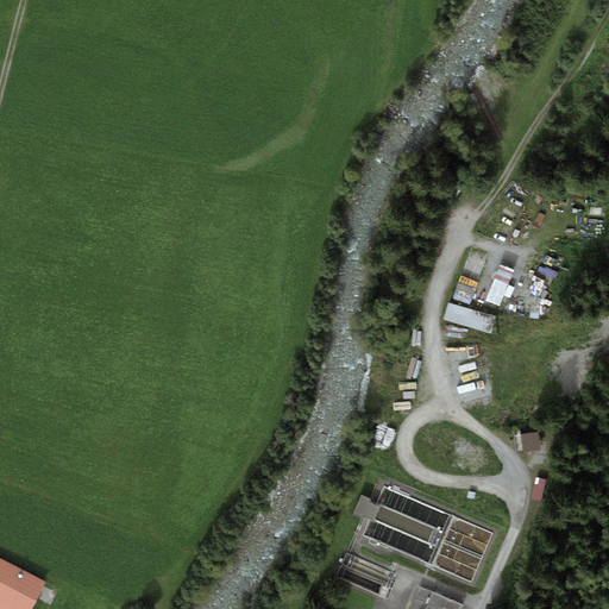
[(540,276),(558,281),(560,267),(542,263),(540,276)]
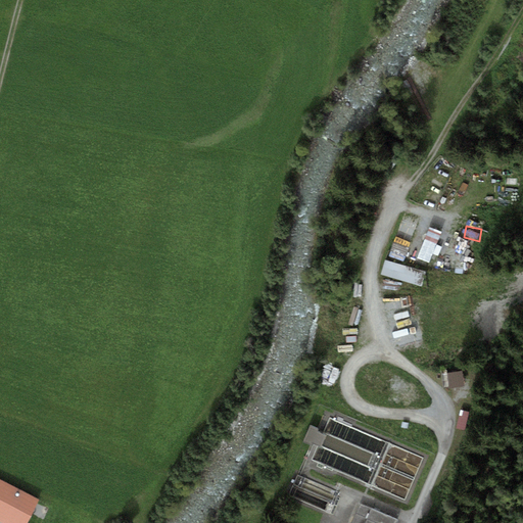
[(429,266),(441,234),(429,229),(417,260),(429,266)]
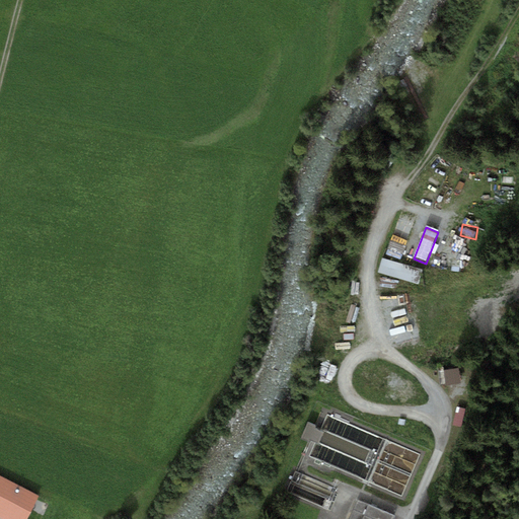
[(425,271),(383,258),(379,272),(420,285),(425,271)]
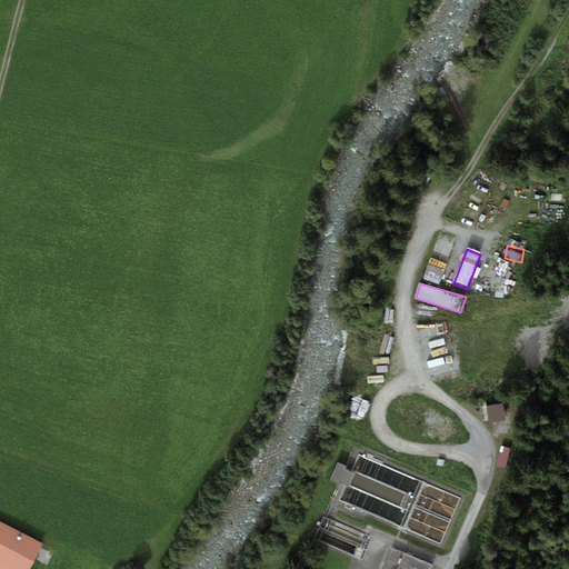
[(445,328),(421,332),(430,377),(455,371),(445,328)]
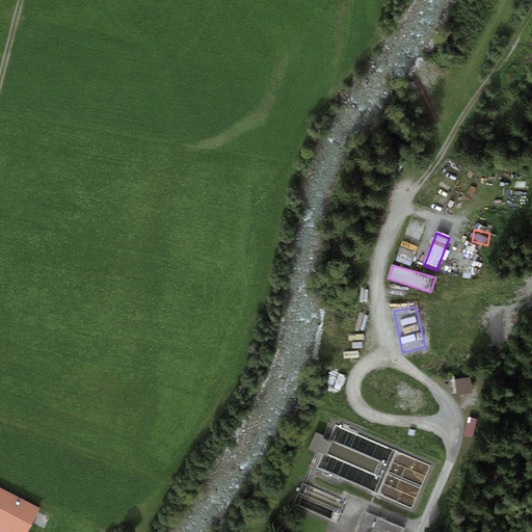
[(324,436),(316,433),(309,450),(316,452),(317,450),(325,453),(330,442),(323,439),(324,436)]
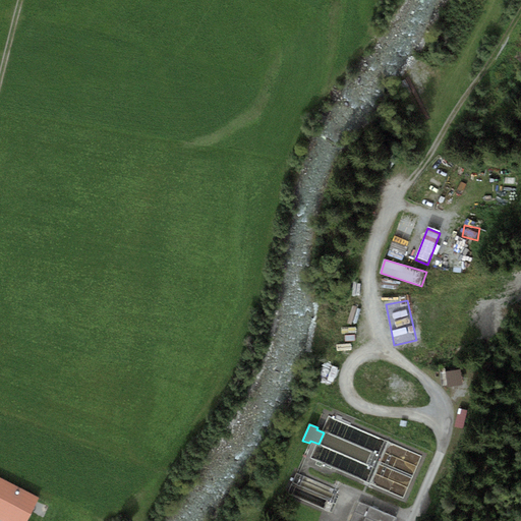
[(25,520),(39,496),(0,476),(0,518),(5,520),(25,520)]
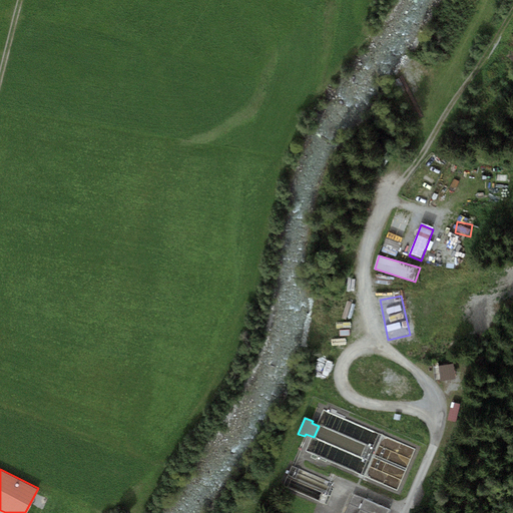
[(386,512),(388,509),(356,495),(347,512),(386,512)]
